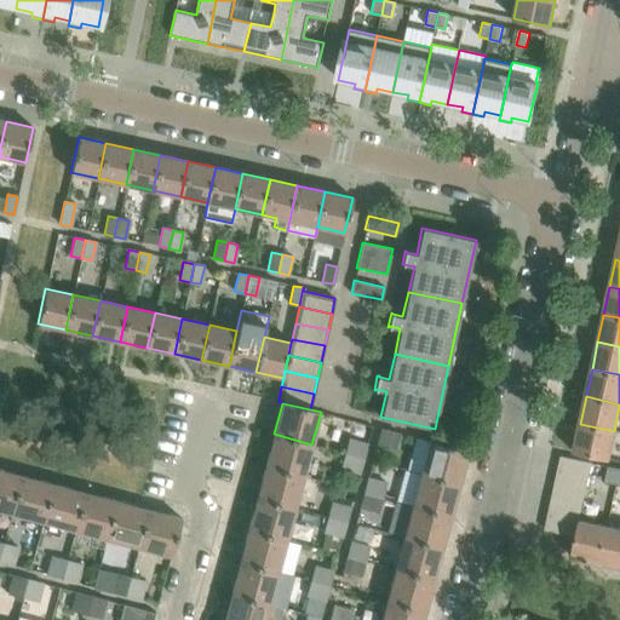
[(614,431),(580,424),(574,451),(572,449),(572,451),(610,459),(610,458),(608,458),(614,431)]
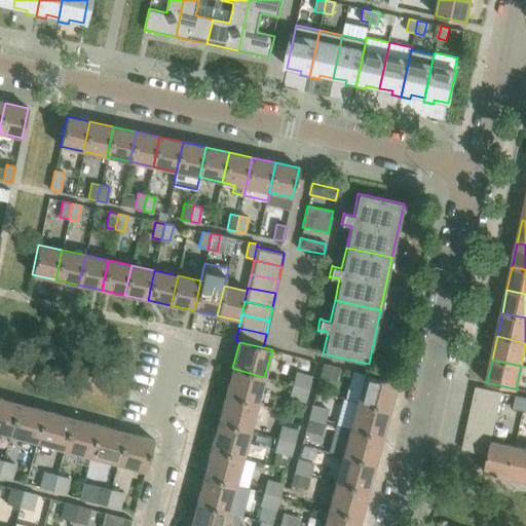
[(335,380),(338,368),(323,364),(320,376),(335,380)]
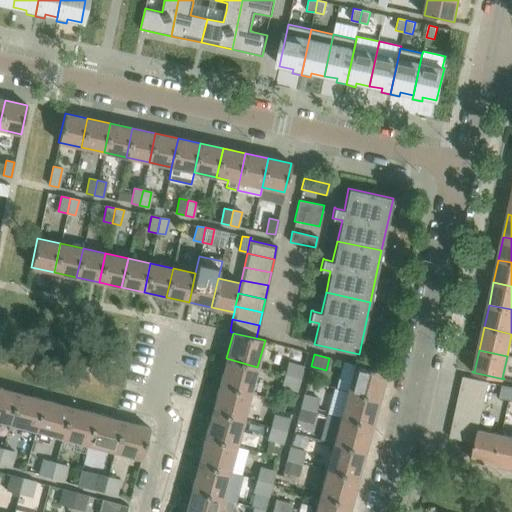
[(257,367),(226,358),(219,385),(250,393),(257,367)]
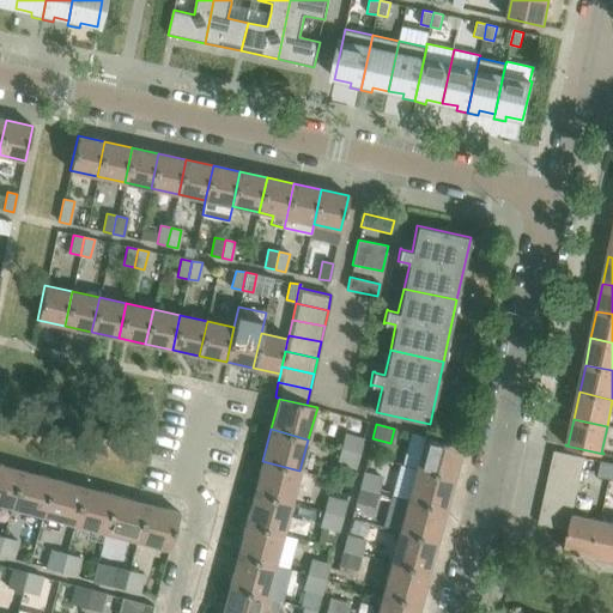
[(345,434),(341,448),(359,453),(363,438),(345,434)]
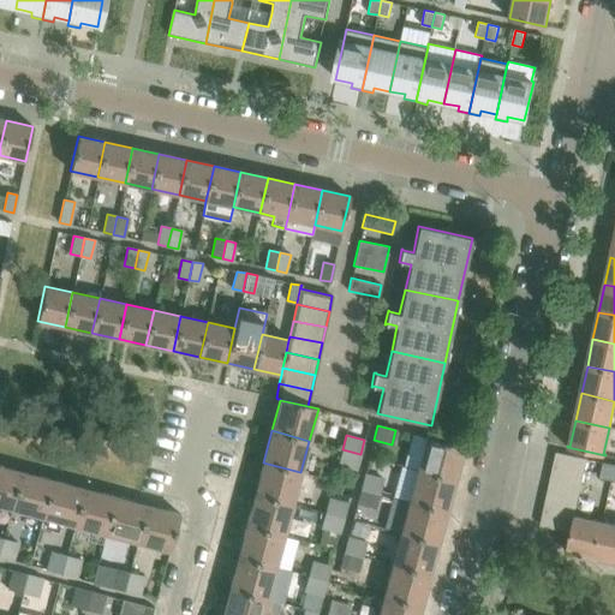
[(417,469),(454,479),(463,447),(425,437),(417,469)]
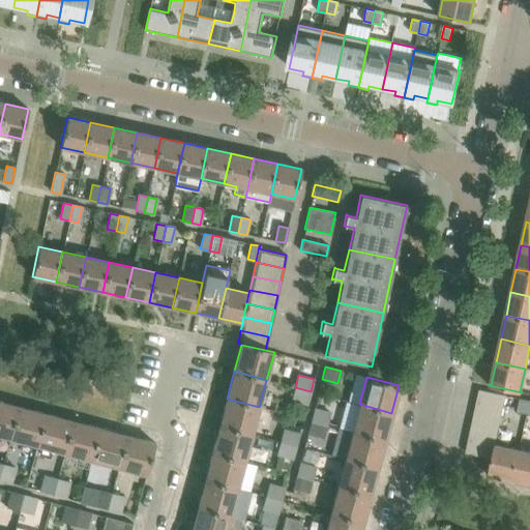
[(306,405),(311,391),(295,387),(291,401),(306,405)]
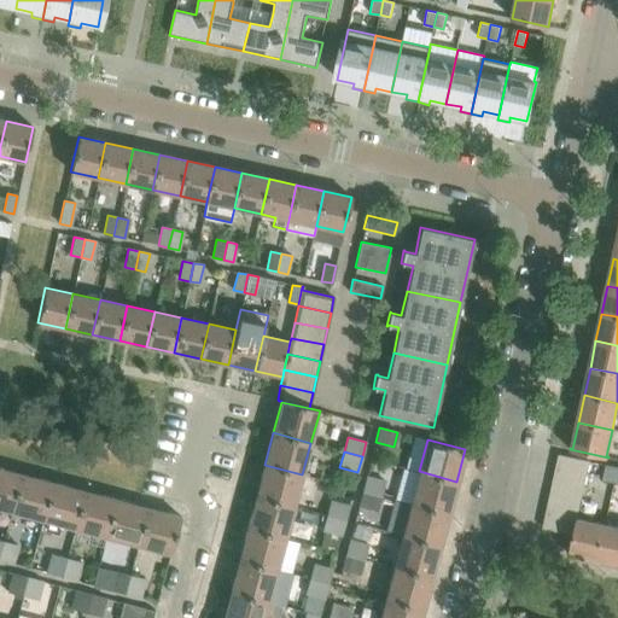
[(589,461),(559,455),(555,470),(587,476),(589,461)]
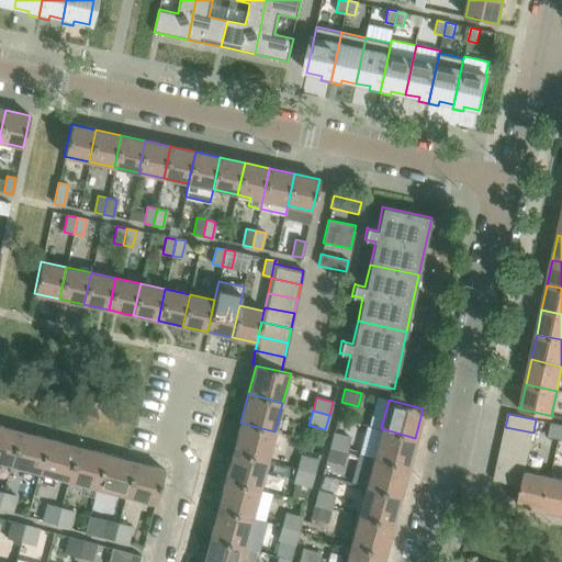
[(240,423),(233,451),(267,461),(274,431),(240,423)]
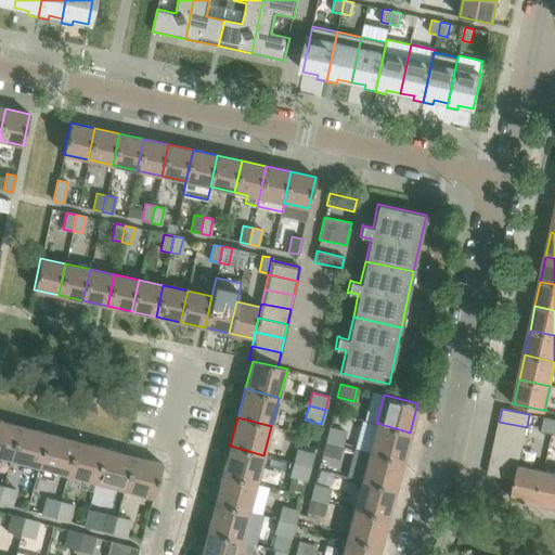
[(540,431),(551,434),(554,420),(543,417),(540,431)]
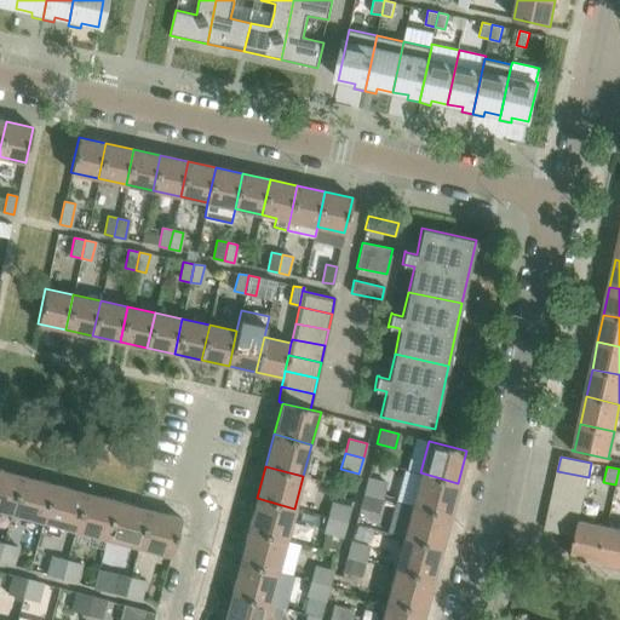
[(0,469),(0,510),(11,514),(22,476),(0,469)]
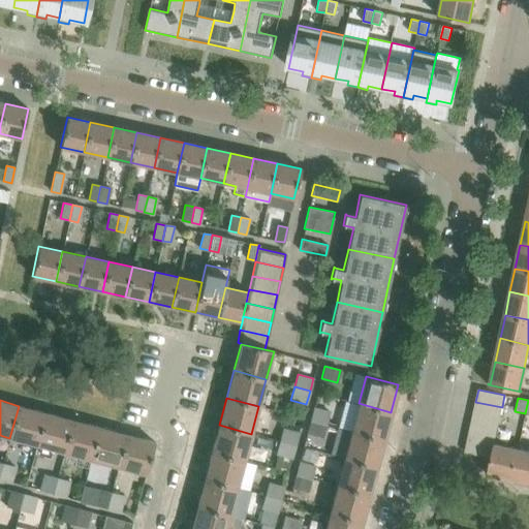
[(475,402),(473,414),(499,419),(502,407),(475,402)]
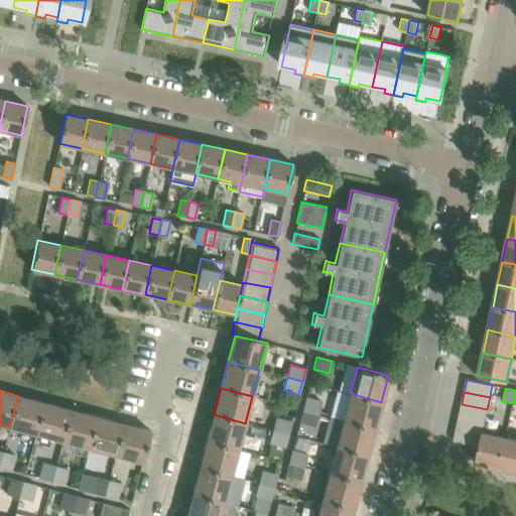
[(350,393),(343,420),(374,428),(381,402),(350,393)]
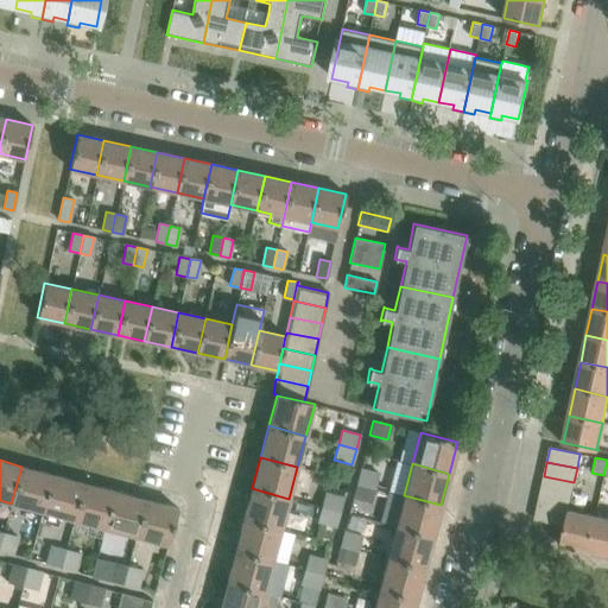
[(52,475),(21,467),(11,504),(43,512),(52,475)]
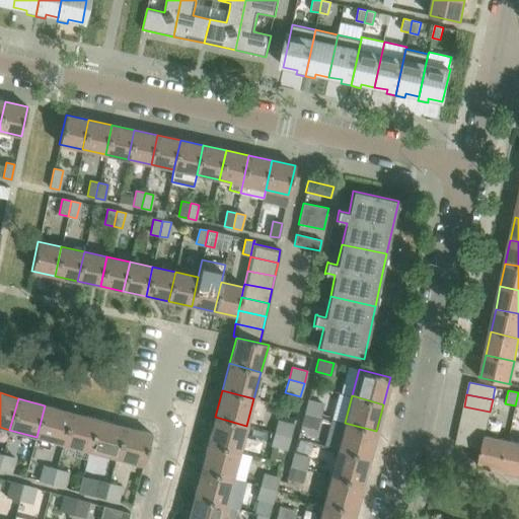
[(308,399),(304,412),(319,416),(322,403),(308,399)]
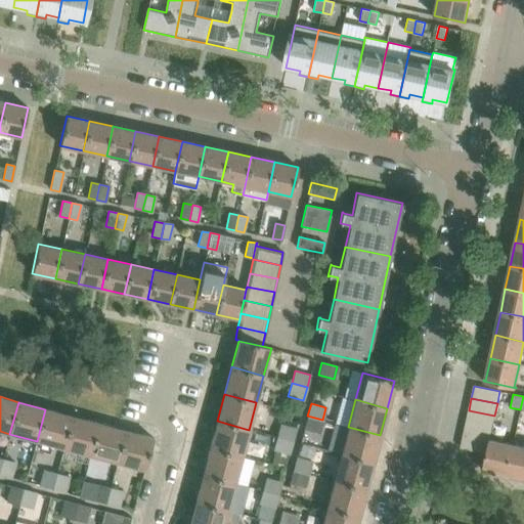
[(45,409),(37,441),(63,448),(72,417),(45,409)]
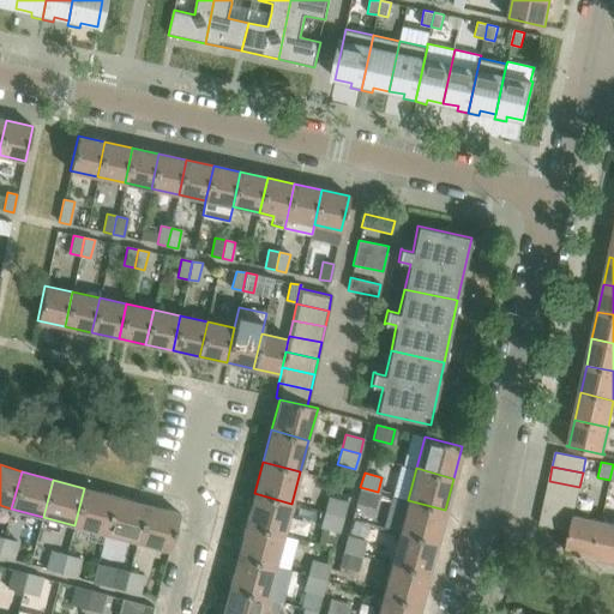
[(579,487),(549,481),(546,495),(576,503),(579,487)]
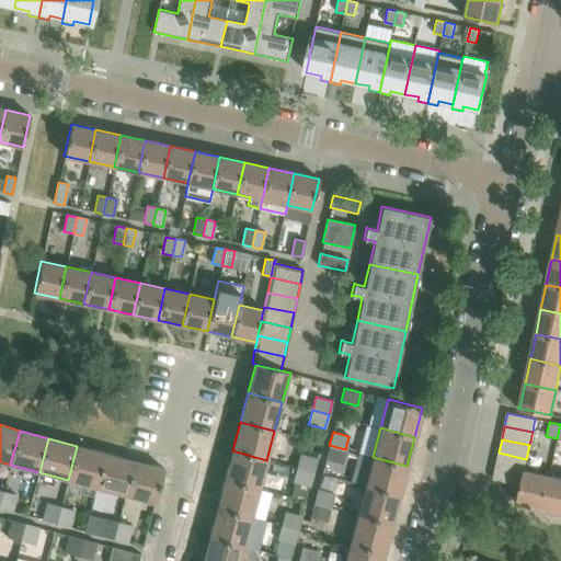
[(342,464),(345,449),(329,445),(325,459),(342,464)]
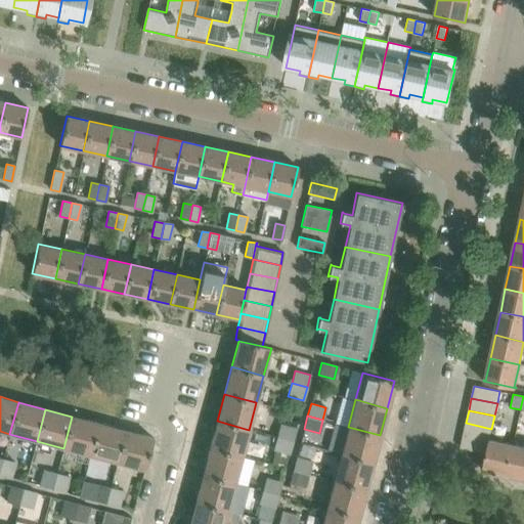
[(99,424),(72,417),(63,448),(90,455),(99,424)]
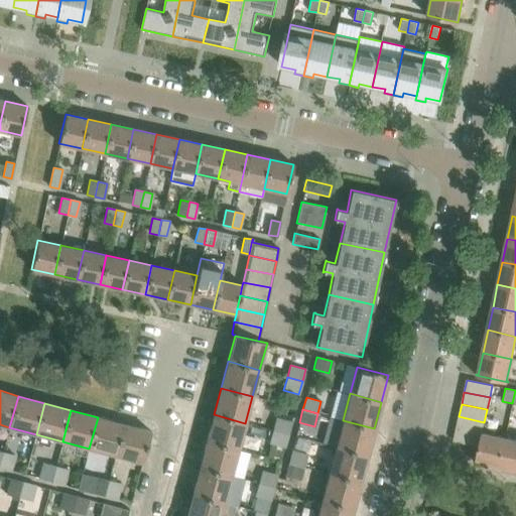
[(238,449),(245,423),(214,414),(207,441),(238,449)]
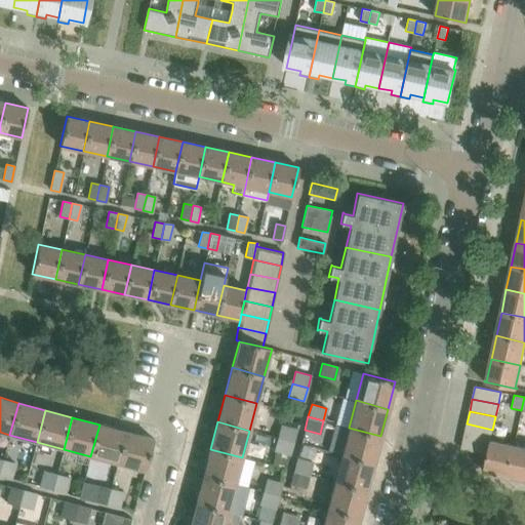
[(467,423),(463,436),(490,442),(492,431),(492,430),(467,423)]
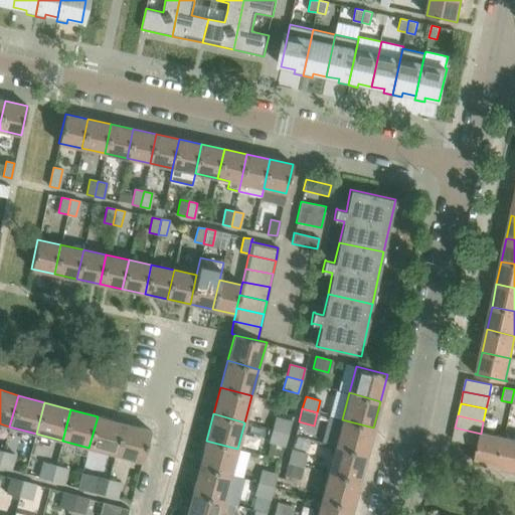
[(98,416),(89,448),(116,455),(124,423),(98,416)]
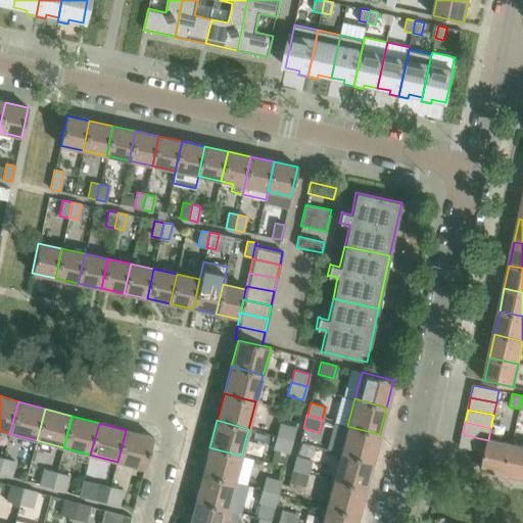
[(280,424),(277,436),(291,440),(295,427),(280,424)]
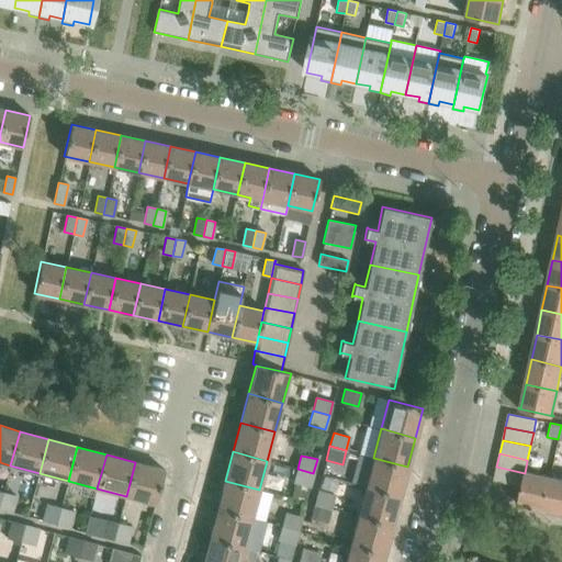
[(373,458),(366,486),(400,496),(407,467),(373,458)]
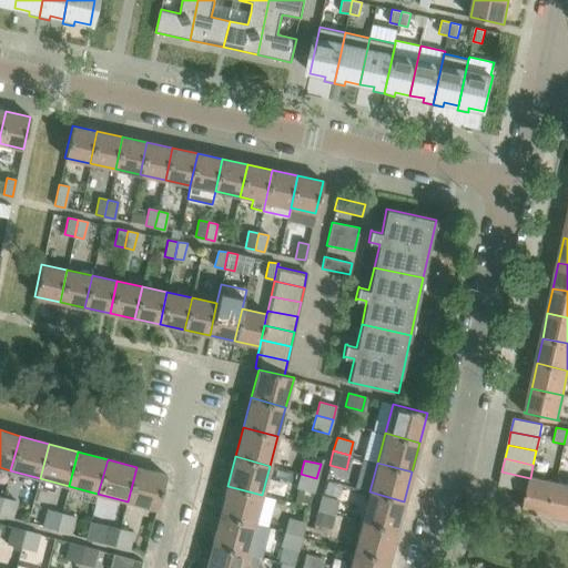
[(165,475),(137,467),(128,501),(156,509),(165,475)]
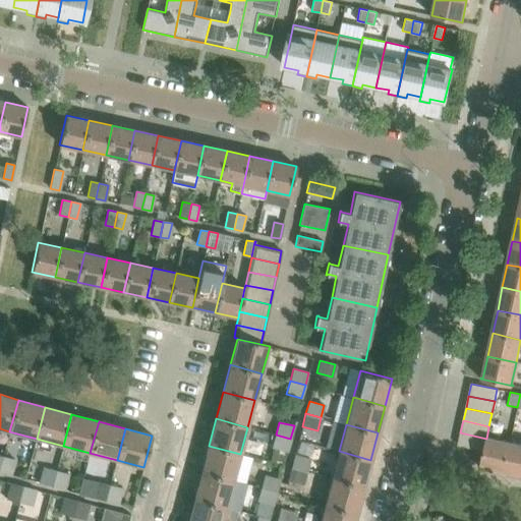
[(460,432),(458,445),(483,451),(486,439),(460,432)]
